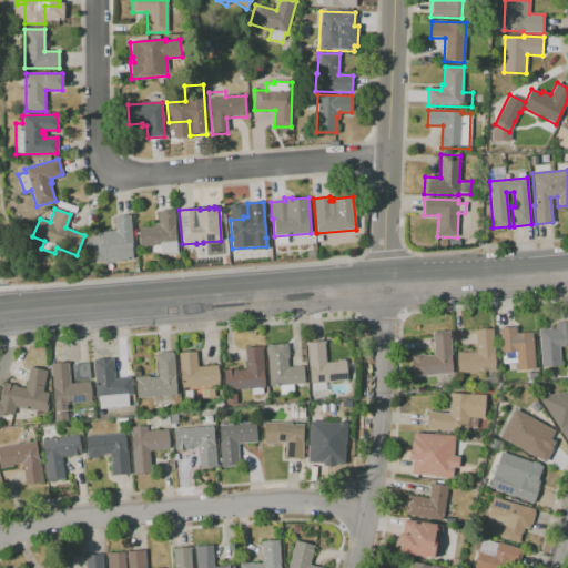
[(139,227),(154,226),(154,223),(159,223),(158,212),(173,211),(178,253),(153,255),(152,246),(140,247),(139,227)]
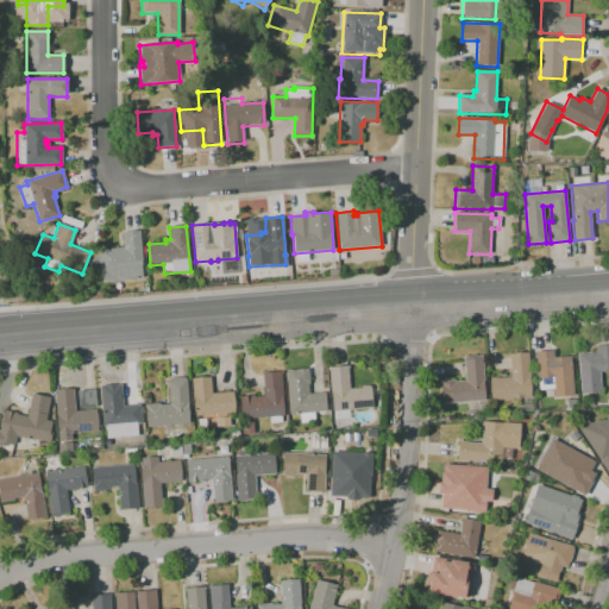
[(99,250),(110,250),(110,249),(123,248),(121,232),(139,231),(142,263),(140,263),(142,278),(104,281),(102,271),(100,270),(99,250)]
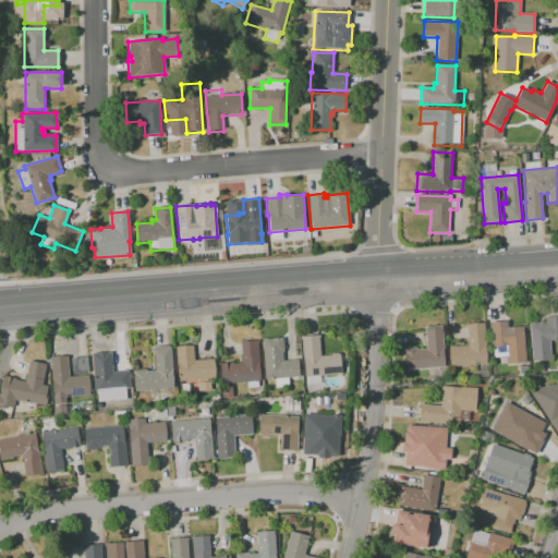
[(533,361),(530,323),(545,322),(545,317),(557,316),(557,340),(549,341),(550,360),(533,361)]
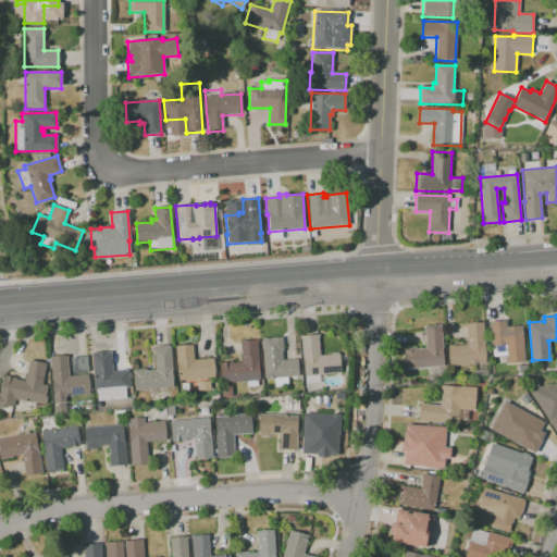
[(507,363),(506,356),(494,357),(493,347),(492,347),(490,322),(507,321),(507,327),(522,326),(525,362),(507,363)]
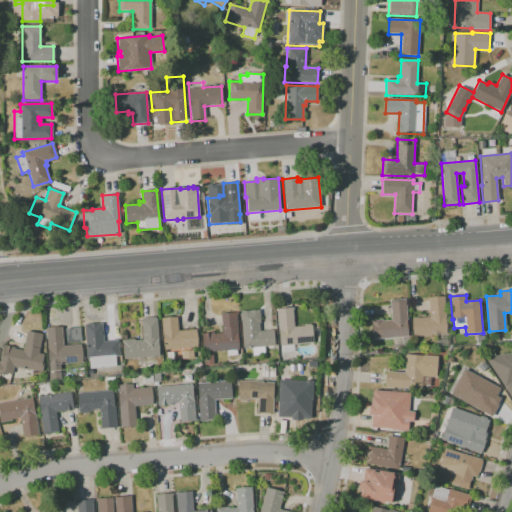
[(414,337),(413,319),(430,317),(428,298),(445,296),(447,317),(445,318),(447,334),(414,337)]
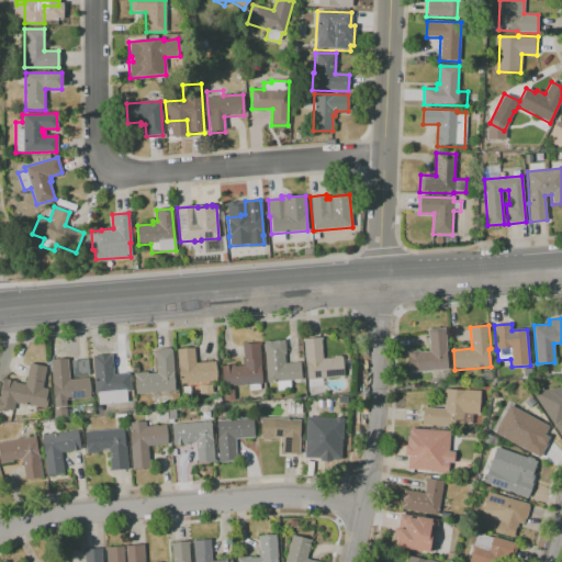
[(408,372),(407,356),(407,352),(420,351),(420,352),(430,352),(428,329),(446,328),(448,352),(447,352),(448,370),(408,372)]
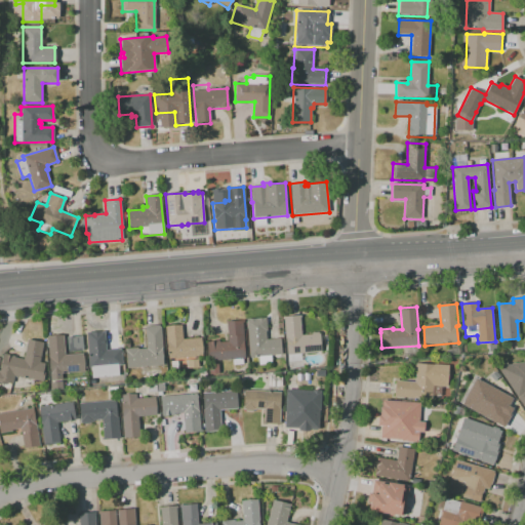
[(288,361),(288,355),(287,355),(286,338),(285,338),(284,319),(282,319),(282,317),(301,315),(301,318),(300,318),(301,335),(312,335),(312,333),(318,333),(318,334),(320,334),(321,353),(300,354),(301,360),(288,361)]
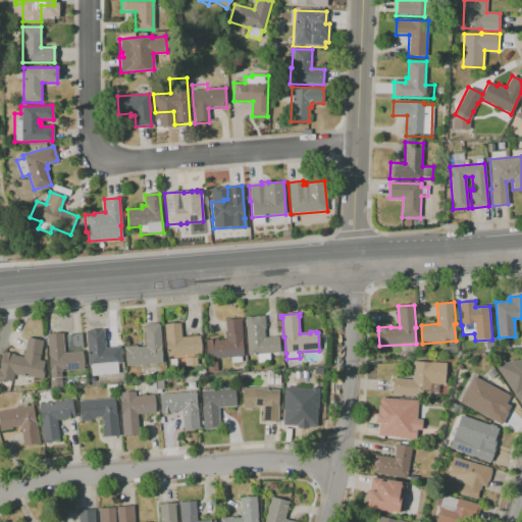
[(258,363),(258,355),(248,355),(245,318),(265,316),(266,329),(264,329),(265,337),(278,336),(279,353),(269,354),(270,362),(258,363)]
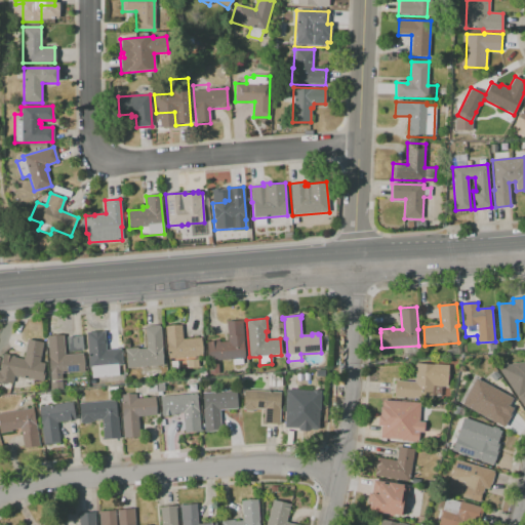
[(234,365),(233,360),(208,361),(207,341),(219,340),(219,342),(228,341),(227,322),(244,320),(245,322),(243,323),(244,342),(245,359),(243,359),(243,364),(234,365)]
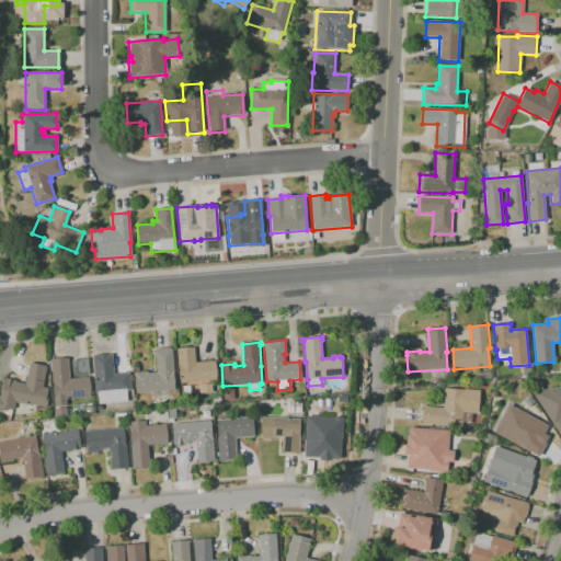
[(136,393),(134,373),(148,371),(148,373),(157,373),(155,350),(157,350),(157,348),(171,347),(171,348),(172,348),(175,391),(136,393)]
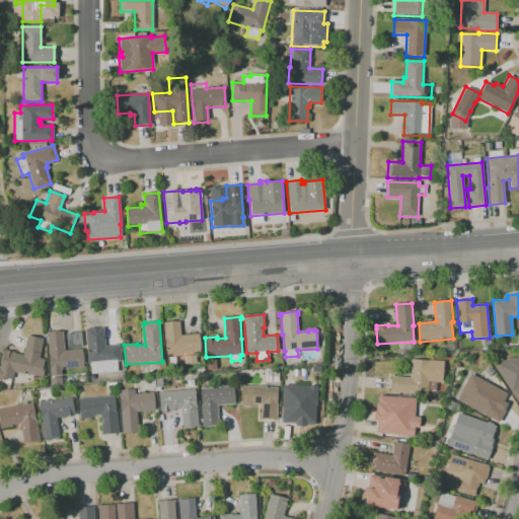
[(166,354),(165,339),(163,323),(179,321),(181,336),(199,334),(200,352),(166,354)]
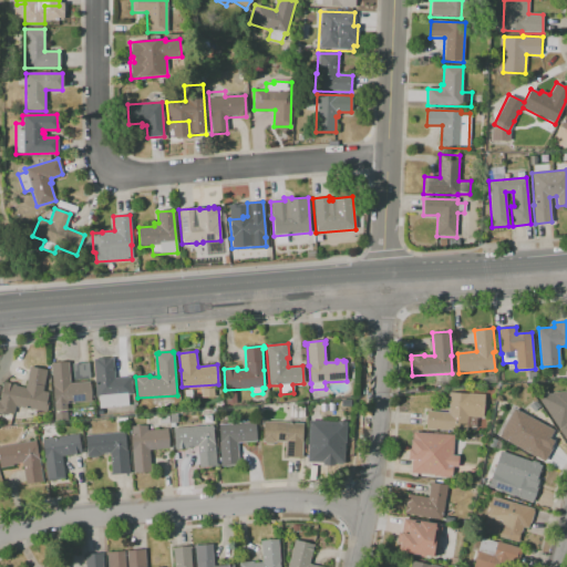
[(100,408),(99,397),(96,397),(94,359),(113,358),(115,379),(131,377),(131,381),(132,380),(133,392),(132,392),(132,394),(127,394),(129,405),(100,408)]
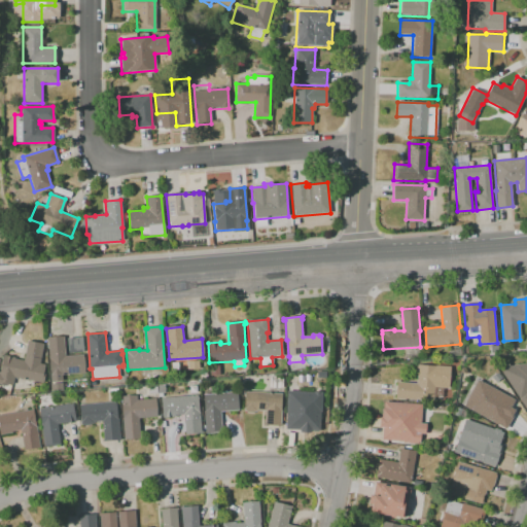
[(50,381),(50,375),(49,359),(47,338),(64,337),(65,356),(83,355),(84,373),(62,375),(63,380),(50,381)]
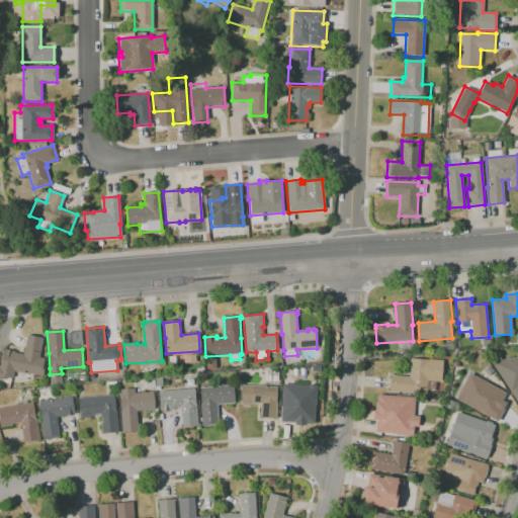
[(66,347),(80,346),(79,332),(66,332),(66,347)]
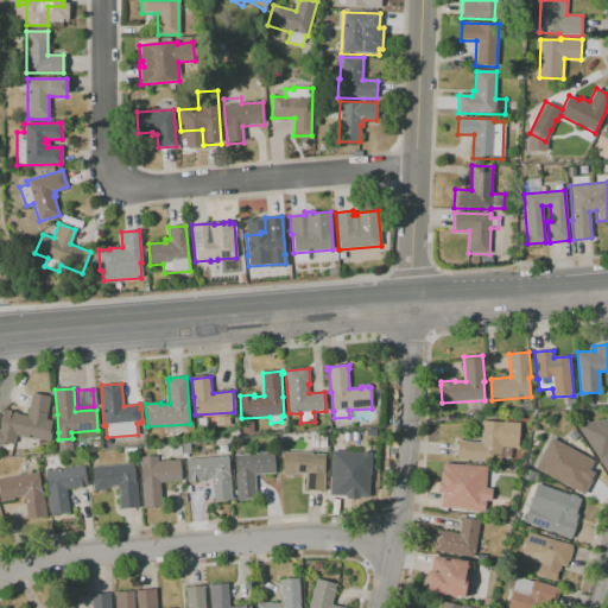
[(17,436),(16,443),(8,442),(8,445),(0,443),(0,429),(4,410),(18,412),(17,415),(27,416),(32,393),(50,397),(46,419),(52,420),(51,429),(54,429),(51,442),(17,436)]
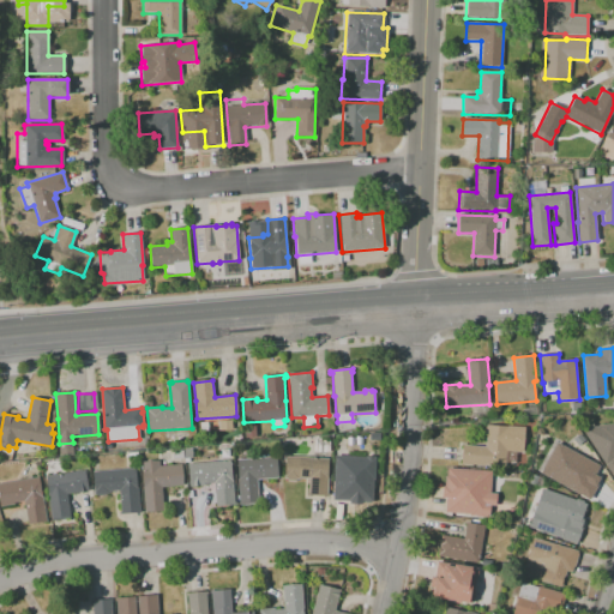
[(572,411),(571,403),(581,402),(582,410),(572,411)]
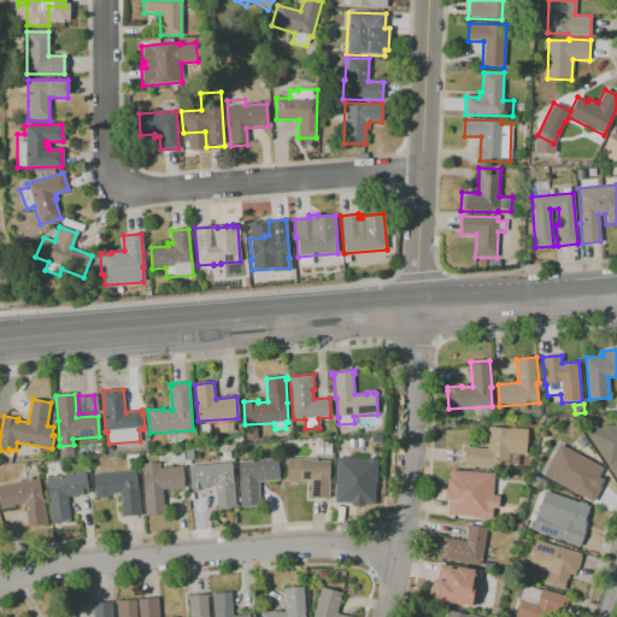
[(527,419),(526,409),(539,407),(540,417),(527,419)]
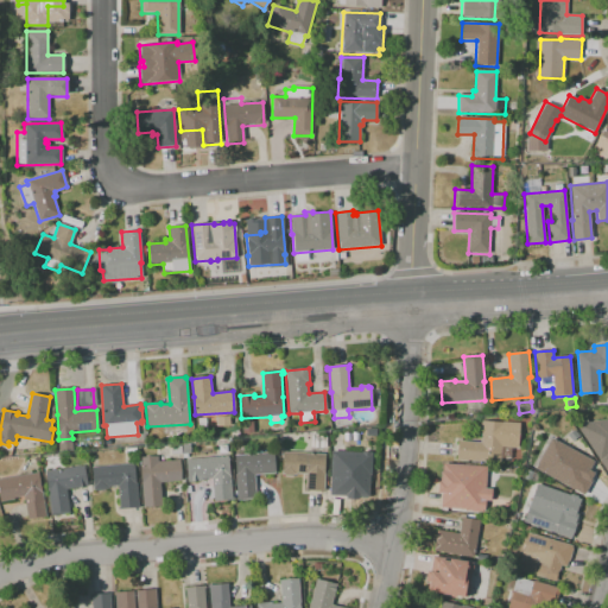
[(588,423),(593,422),(593,420),(607,419),(607,472),(607,473),(576,425),(586,419),(588,423)]
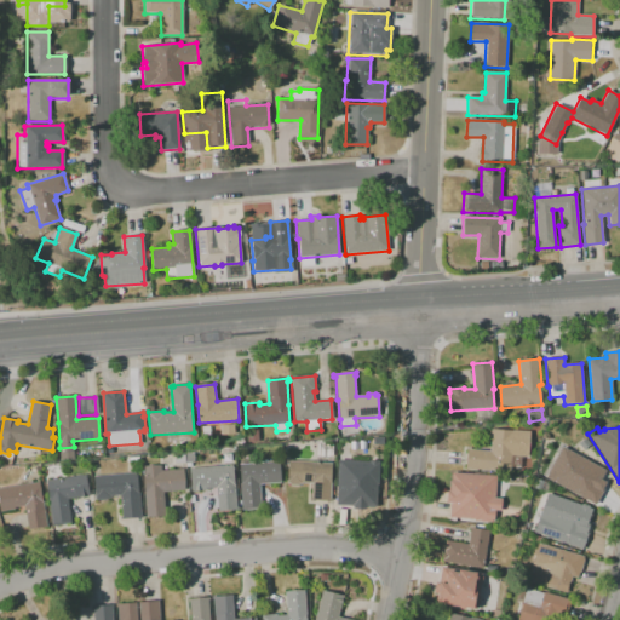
[(257,429),(258,442),(244,443),(242,430),(257,429)]
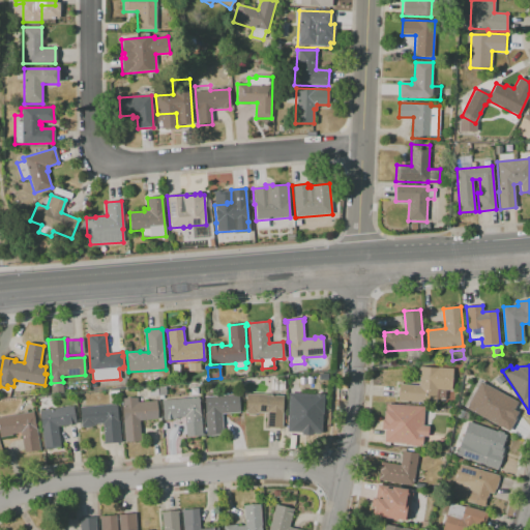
[(437,404),(401,402),(401,403),(398,403),(399,383),(402,384),(402,385),(419,386),(420,375),(418,374),(418,369),(420,369),(420,366),(452,369),(451,390),(438,390),(437,404)]
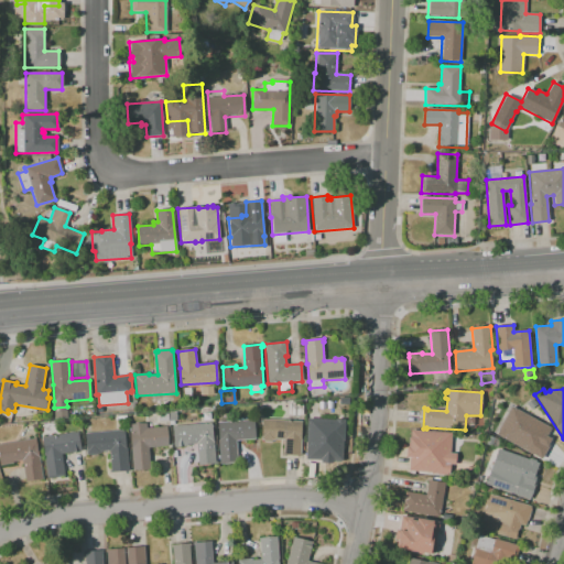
[(533,410),(529,403),(534,399),(539,405),(533,410)]
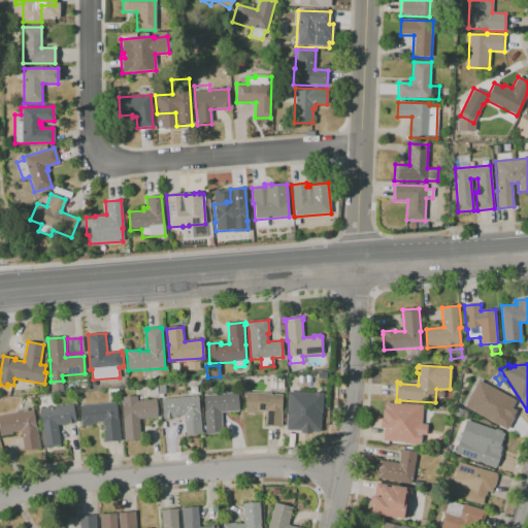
[(284,389),(270,388),(270,377),(284,377),(284,389)]
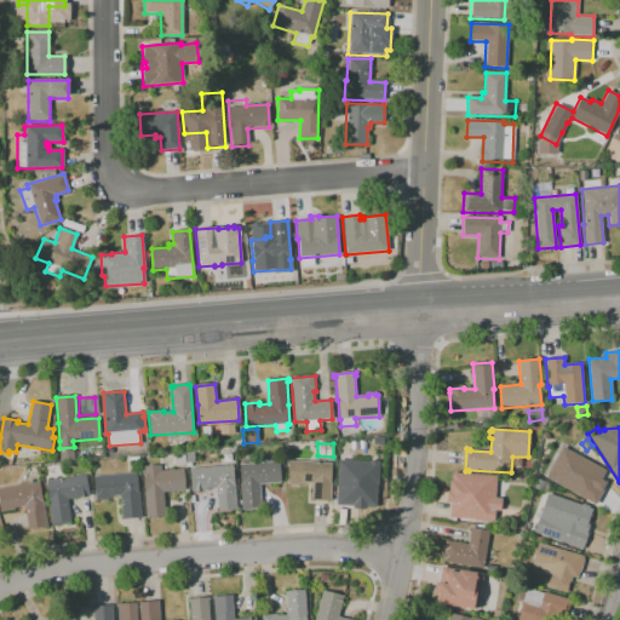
[(595,505),(545,477),(562,447),(606,471),(601,480),(606,482),(603,489),(595,505)]
